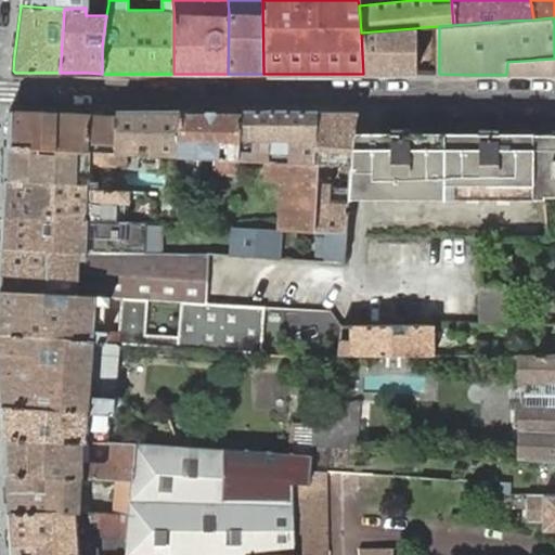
[(391,74),(413,74),(414,28),(361,33),(363,74),(391,74)]
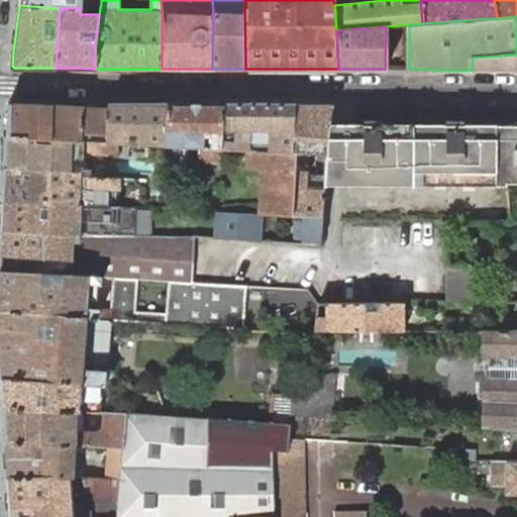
[(516,55),(473,58),(472,70),(503,70),(516,69),(516,55)]
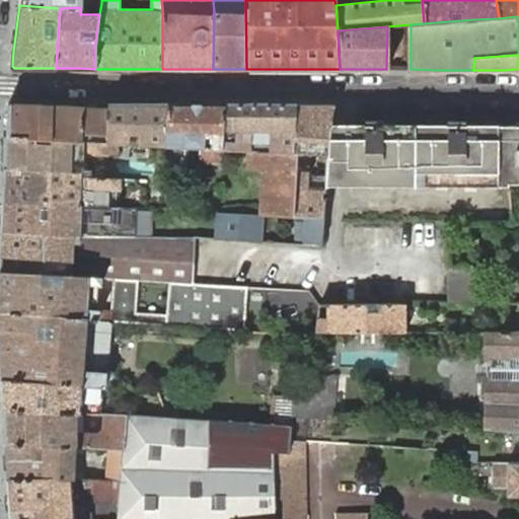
[(106,142),(108,103),(107,103),(107,107),(9,102),(8,103),(7,125),(6,136),(4,137),(82,141),(106,142)]
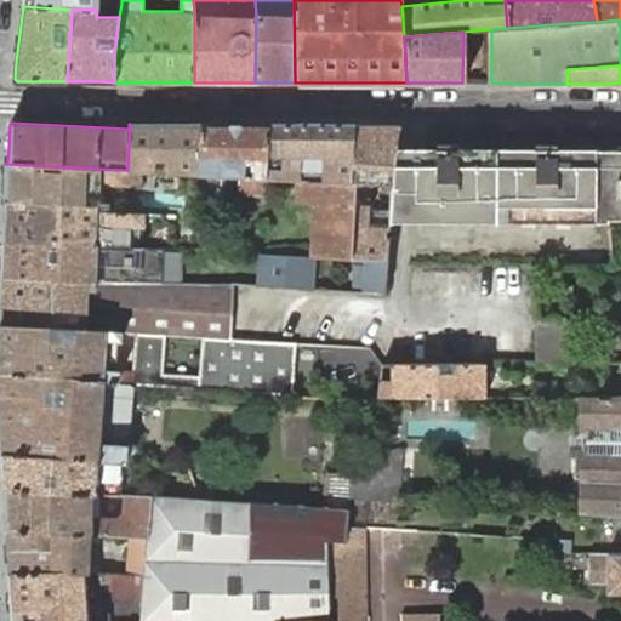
[(155,124),(130,124),(127,170),(141,171),(197,174),(200,124),(155,124)]
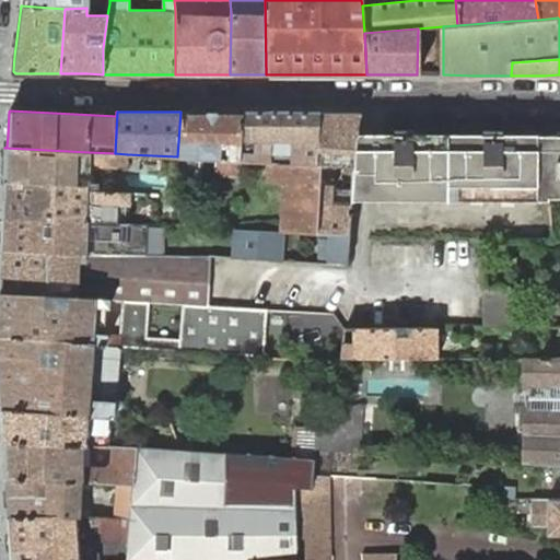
[(205,113),(181,112),(177,156),(177,159),(195,159),(218,160),(218,166),(217,167),(222,173),(234,173),(241,168),(241,161),(238,160),(242,113),(205,113)]
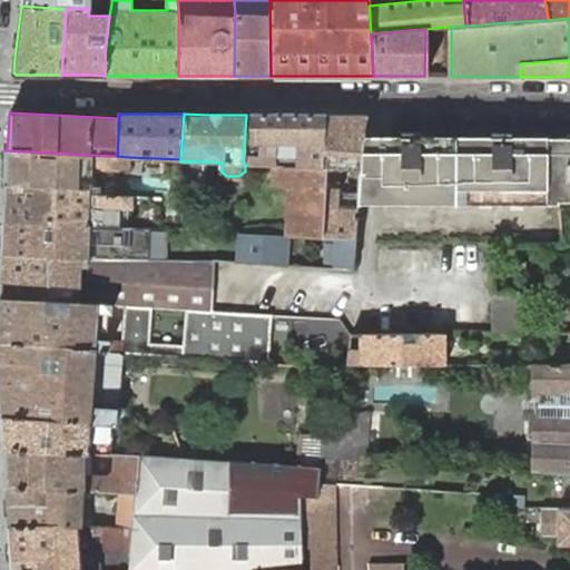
[(281,115),(246,115),(243,163),(245,164),(274,165),(275,153),(276,153),(279,156),(290,156),(294,155),(295,154),(294,166),(321,167),(323,115),(281,115)]
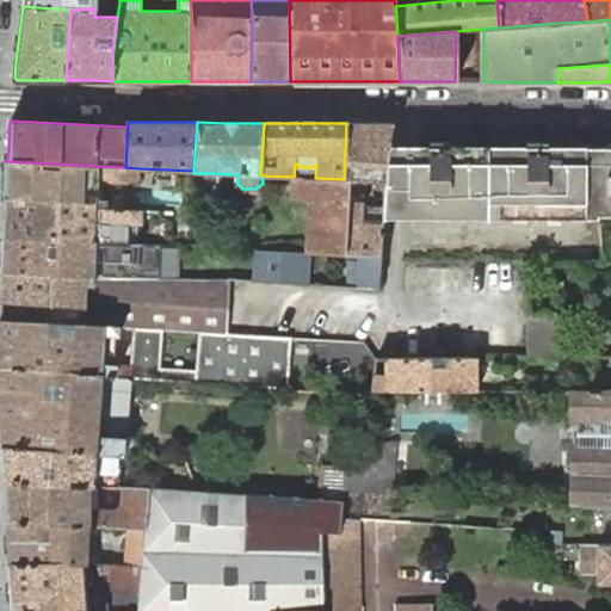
[(353,123),(346,123),(344,179),(347,179),(349,180),(384,181),(387,154),(388,146),(392,123),(353,123)]
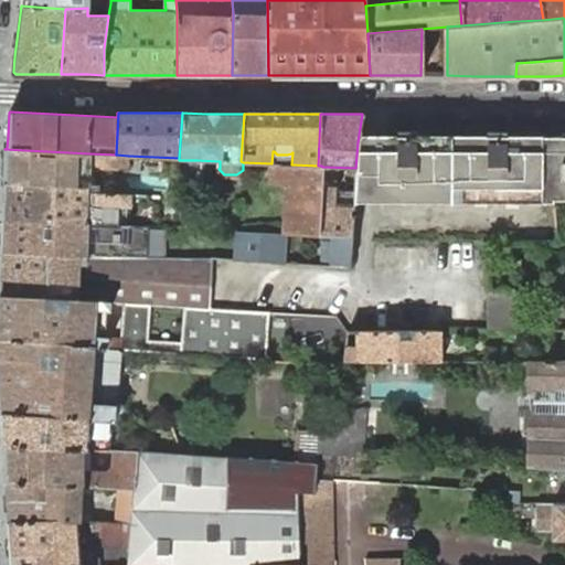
[(358,142),(355,168),(354,202),(554,204),(554,201),(564,200),(564,136),(359,135),(358,142)]
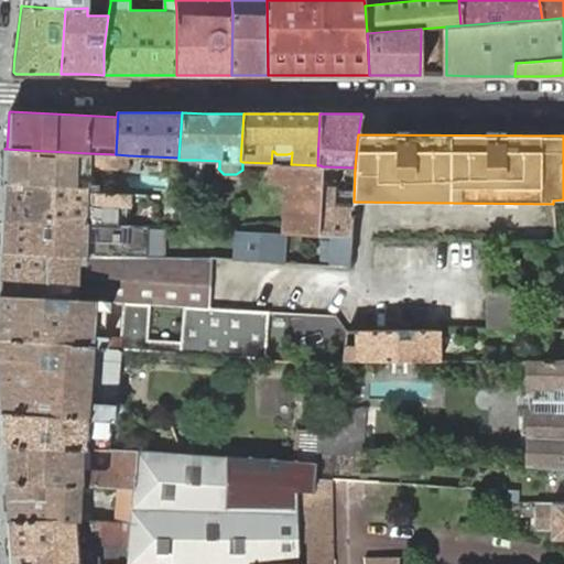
[(89,153),(4,149),(3,184),(88,184),(88,164),(97,164),(99,166),(116,166),(118,165),(128,166),(128,155),(116,154),(89,153)]
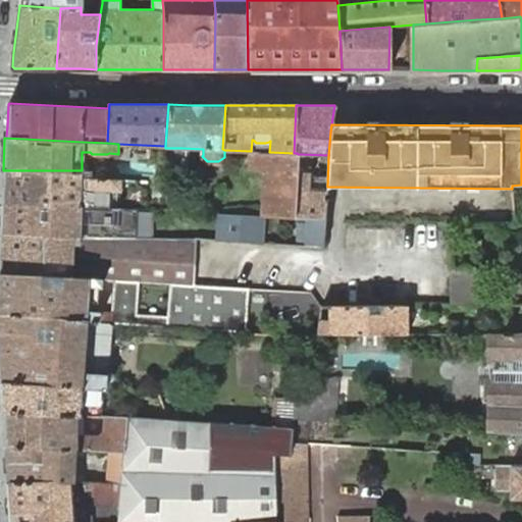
[(264,170),(262,215),(263,215),(295,217),(297,171),(298,154),(297,153),(294,153),(269,152),(251,151),(250,169),(264,170)]
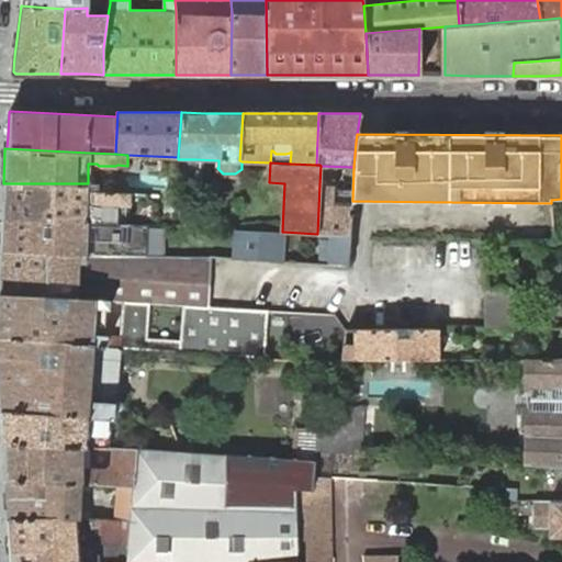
[(88,183),(3,183),(4,184),(3,220),(87,223),(108,224),(108,206),(124,206),(128,208),(130,193),(96,192),(88,192),(88,183)]
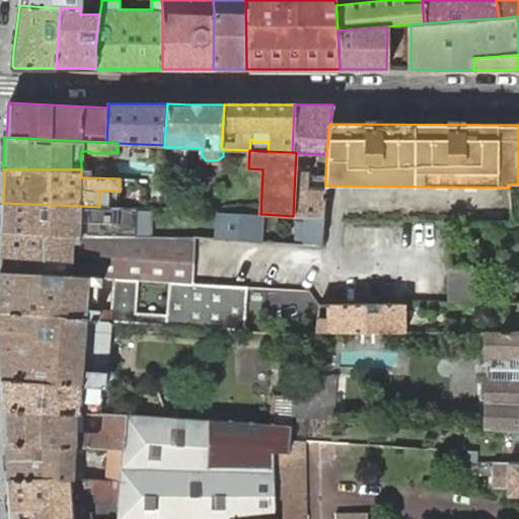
[(295,170),(293,216),(305,217),(323,217),(324,190),(307,189),(308,171),(295,170)]
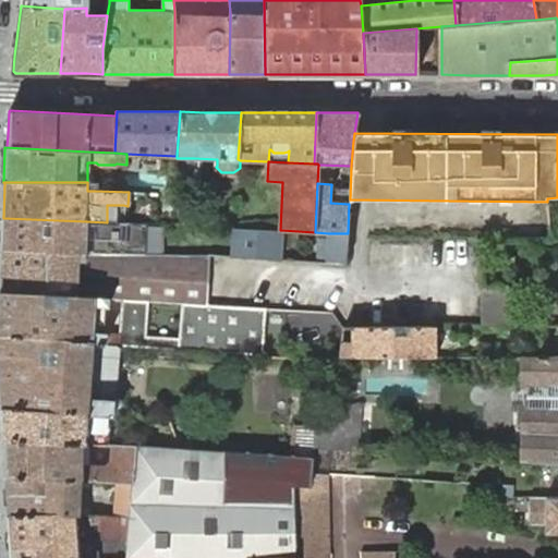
[(3,218),(1,251),(80,252),(85,252),(145,254),(145,223),(128,223),(123,223),(107,222),(86,221),(3,218)]
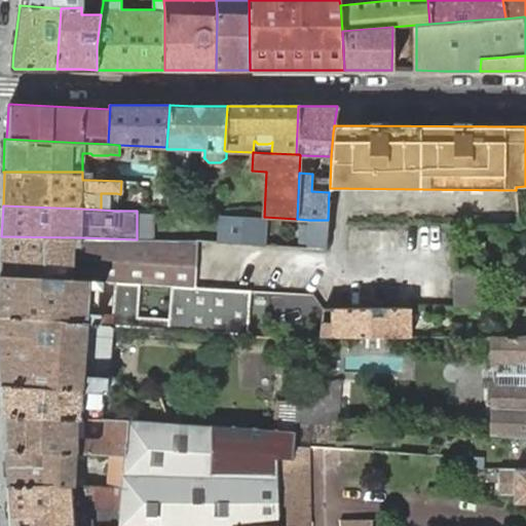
[(219,216),(218,241),(264,245),(265,217),(264,217),(219,216)]
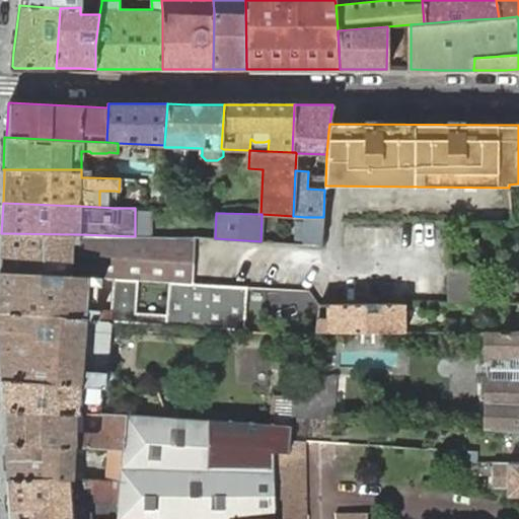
[(323,217),(305,217),(303,244),(321,245),(323,217)]
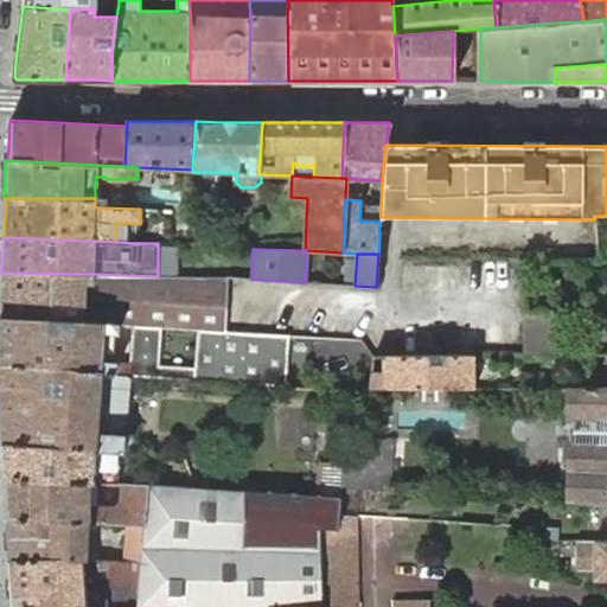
[(1,273),(0,296),(0,318),(85,324),(116,325),(160,327),(197,330),(224,332),(227,278),(158,276),(93,274),(87,274),(1,273)]
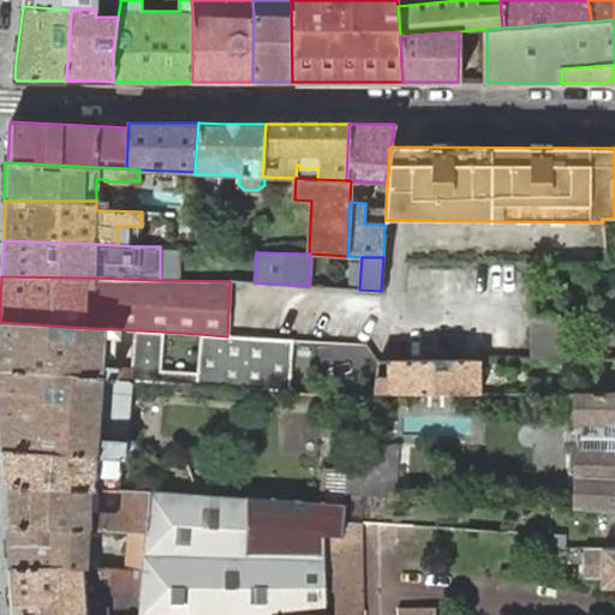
[(161,370),(162,332),(118,329),(87,328),(0,322),(0,368),(101,376),(115,377),(115,381),(127,381),(290,392),(293,340),(227,336),(199,334),(197,372),(161,370)]
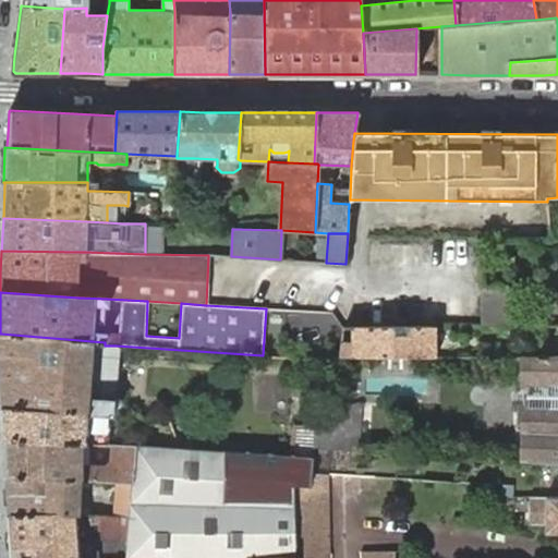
[(343,328),(338,356),(434,356),(433,327),(343,328)]
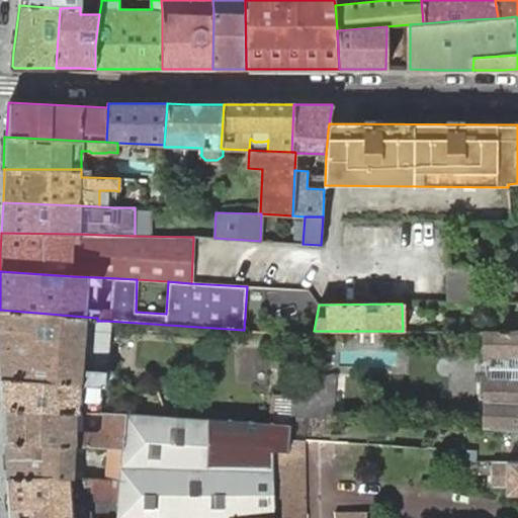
[(0,367),(1,379),(102,386),(103,386),(104,377),(108,377),(109,377),(110,377),(110,376),(111,376),(111,375),(111,374),(111,372),(111,371),(110,371),(109,370),(108,370),(104,370),(105,362),(106,344),(107,321),(97,321),(97,318),(85,317),(0,310),(0,367)]
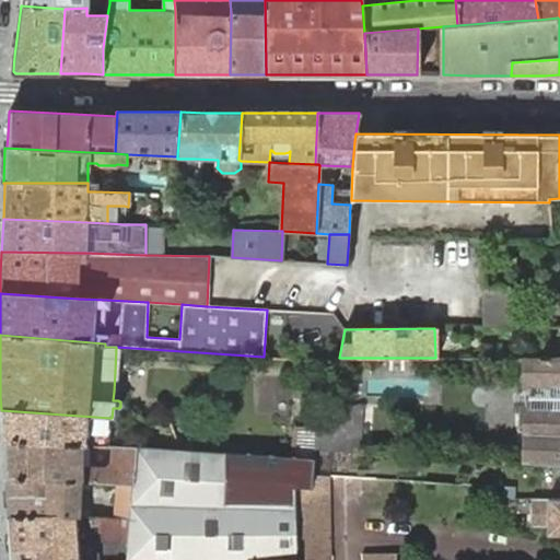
[(526,464),(559,465),(559,358),(527,358),(527,387),(526,409),(526,464)]
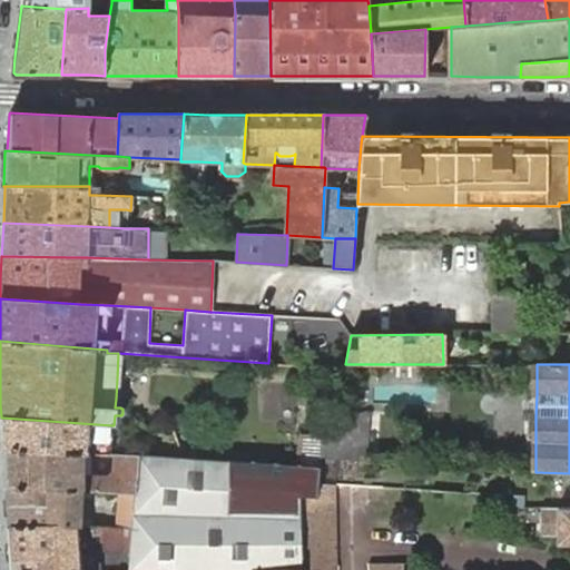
[(326,411),(320,458),(365,461),(369,412),(326,411)]
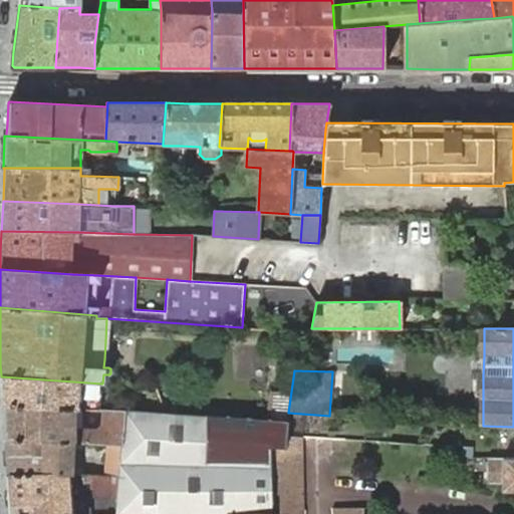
[(1,376),(3,404),(74,408),(99,409),(101,383),(1,376)]
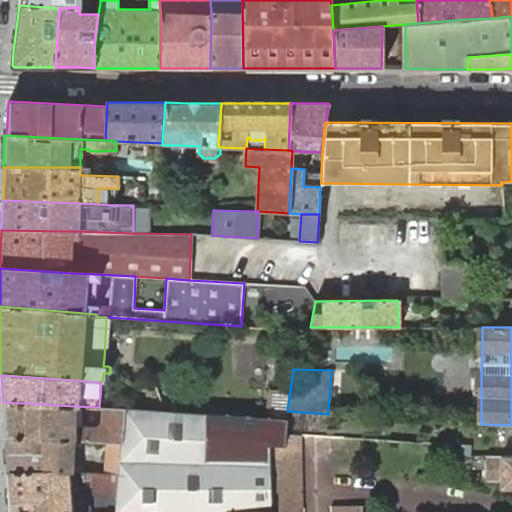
[(3,402),(6,438),(83,441),(108,442),(121,442),(124,409),(102,408),(101,424),(97,427),(74,427),(74,406),(3,402)]
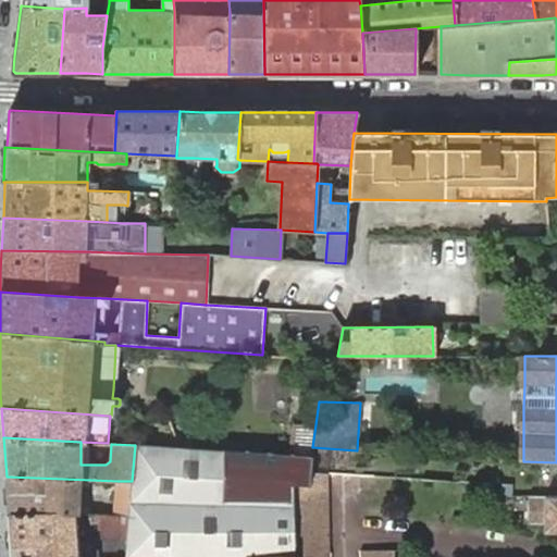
[(231,556),(247,556),(294,556),(292,484),(308,485),(310,472),(311,458),(135,445),(132,481),(128,518),(125,556),(231,556)]
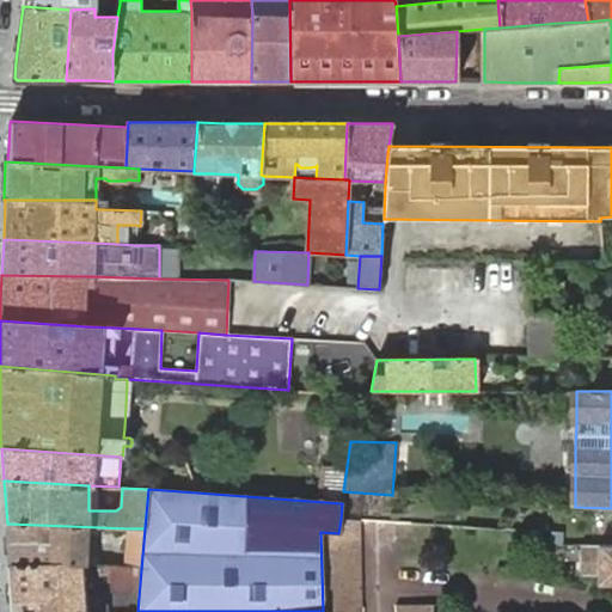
[(322,611),(360,611),(362,519),(341,519),(338,533),(320,532),(323,611),(322,611)]
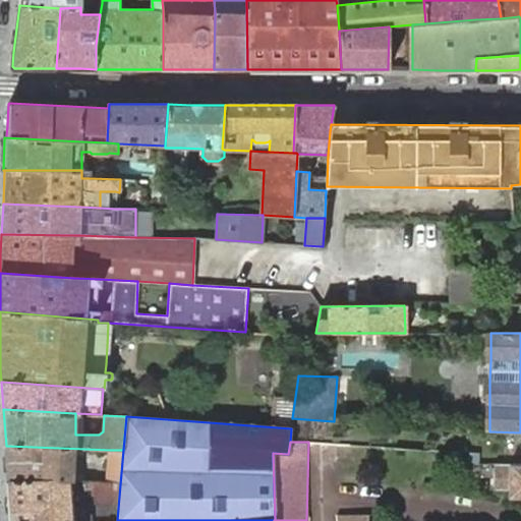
[(6,446),(8,481),(69,478),(69,481),(82,481),(83,474),(74,473),(74,455),(84,455),(84,449),(6,446)]
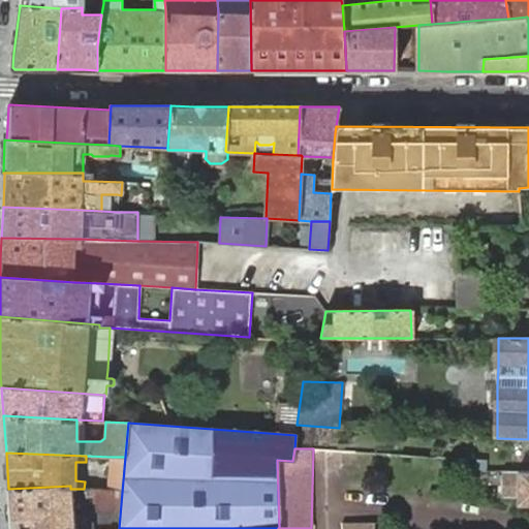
[(110,490),(122,492),(125,457),(112,457),(110,490)]
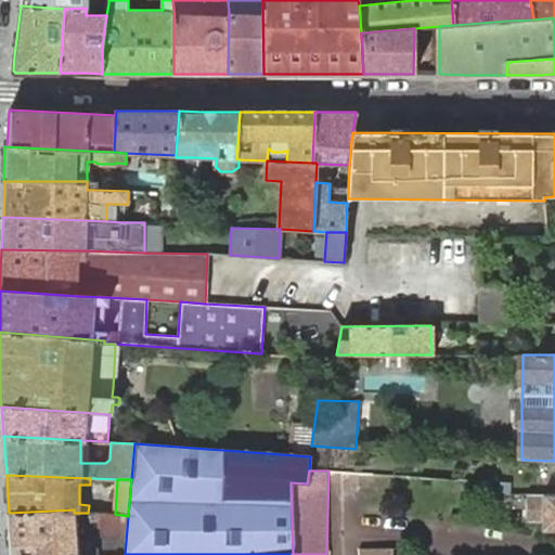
[(510,482),(500,482),(498,495),(508,494),(510,482)]
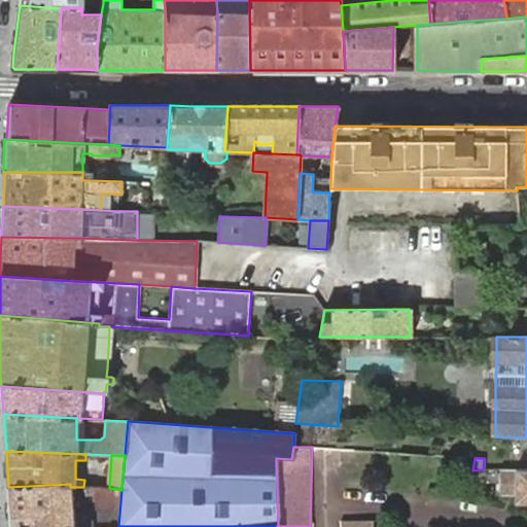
[(526,469),(516,469),(500,470),(500,496),(516,496),(516,504),(526,503),(526,469)]
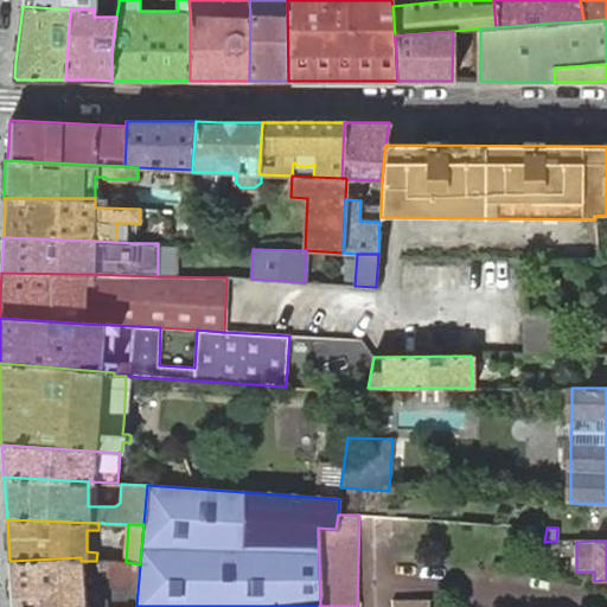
[(81,557),(10,561),(12,606),(84,606),(83,589),(109,589),(108,562),(96,561),(81,561),(81,557)]
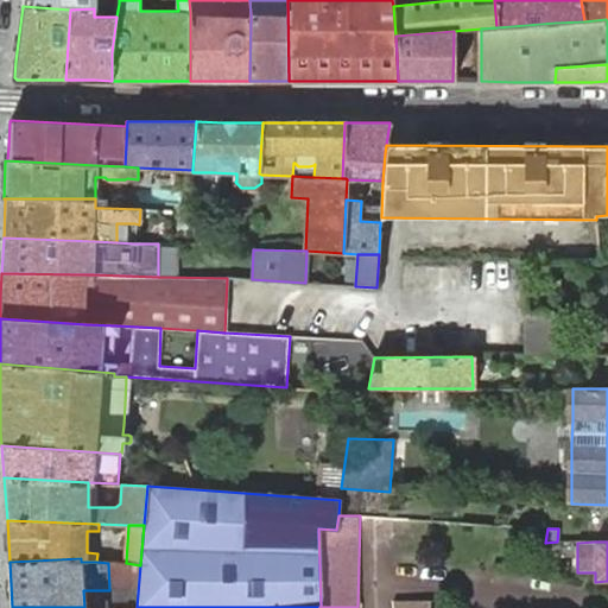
[(137,607),(140,565),(126,563),(108,563),(109,590),(83,590),(84,607),(137,607)]
